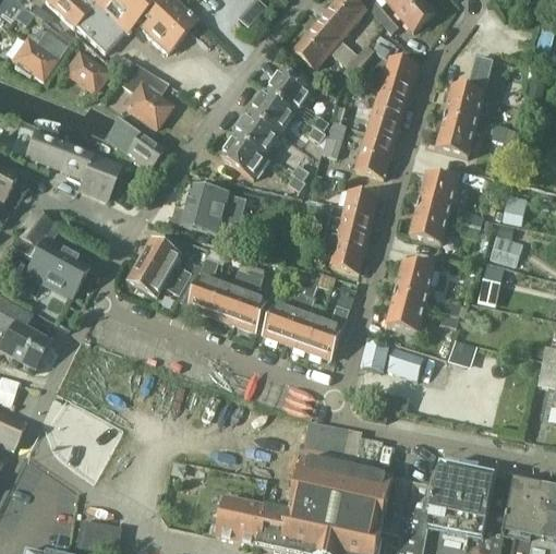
[(43,0),(71,26),(73,25),(103,53),(111,45),(123,33),(133,23),(166,53),(191,26),(194,23),(169,0),(43,0)]
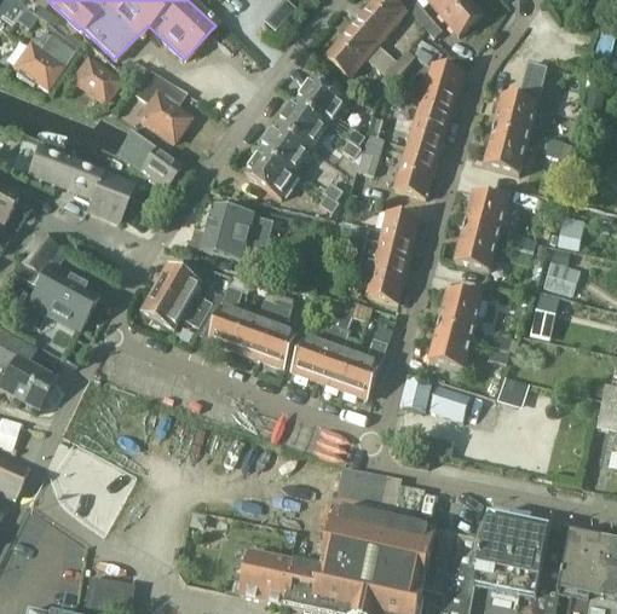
[(281,0),(272,10),(283,19),(293,9),(283,0),(281,0)]
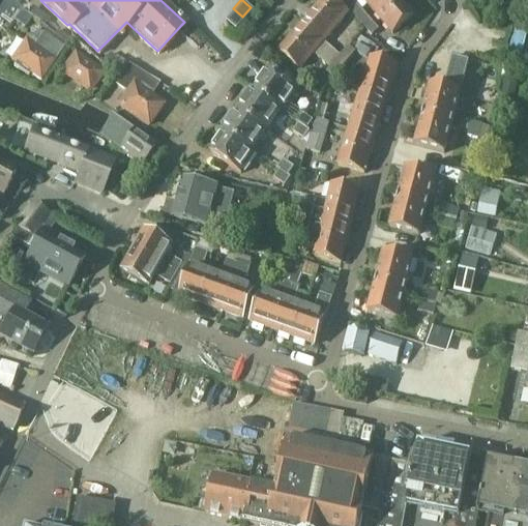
[(318,0),(301,20),(340,52),(347,42),(329,28),(346,9),(334,0),(318,0)]
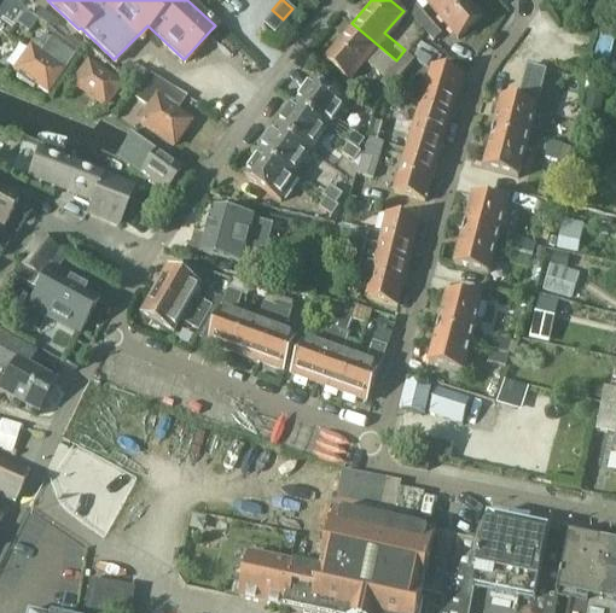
[(400,0),(412,13),(419,7),(413,0),(400,0)]
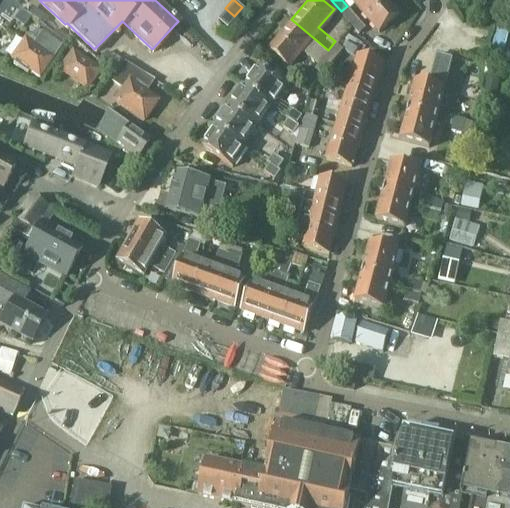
[(396,11),(386,0),(354,0),(377,27),(396,11)]
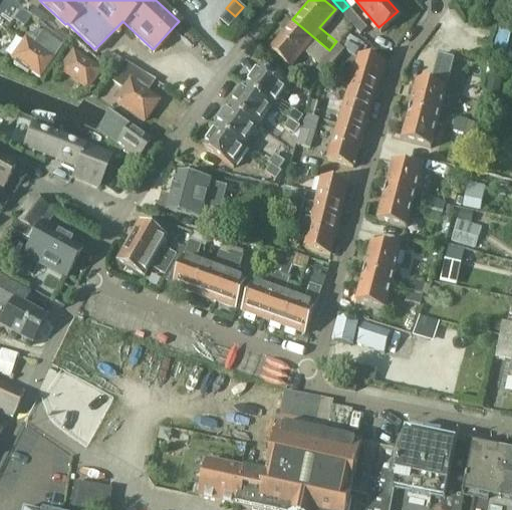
[(511,7),(500,5),(497,17),(511,19),(511,7)]
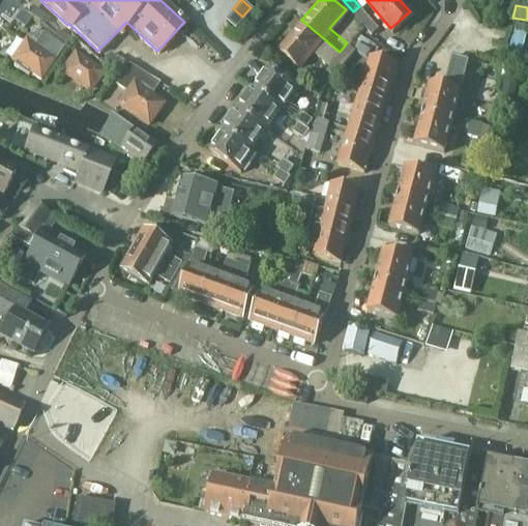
[(20,6),(12,17),(23,25),(30,13),(20,6)]
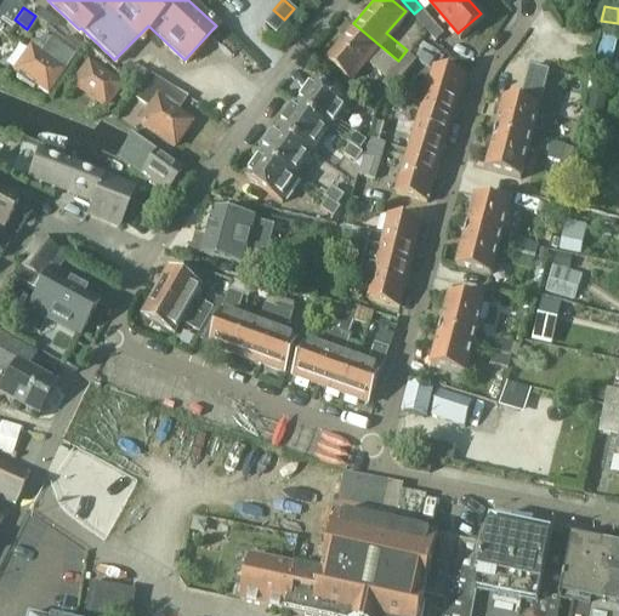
[(439,30),(421,7),(414,13),(433,36),(439,30)]
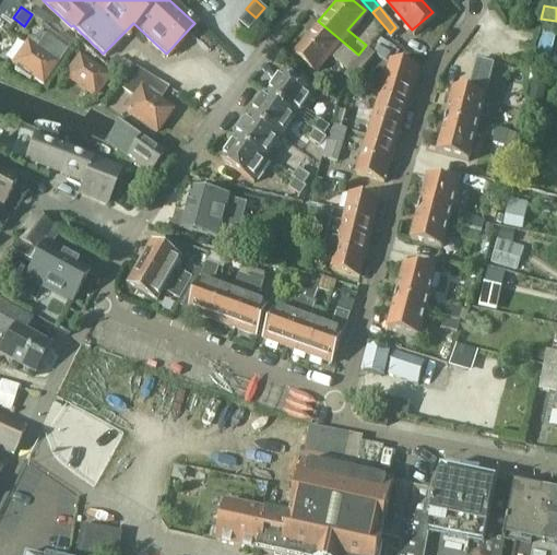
[(351,80),(352,79),(366,62),(358,55),(318,21),(293,50),(315,69),(328,54),(345,69),(341,72),(351,80)]
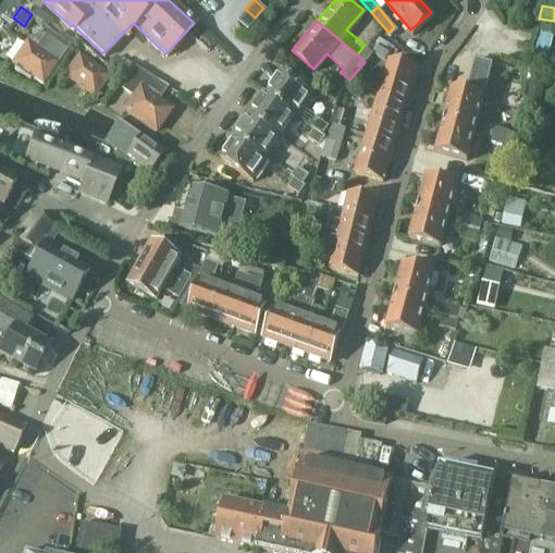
[(44,82),(70,44),(52,32),(47,27),(35,44),(27,39),(13,60),(24,68),(22,71),(31,76),(33,74),(44,82)]
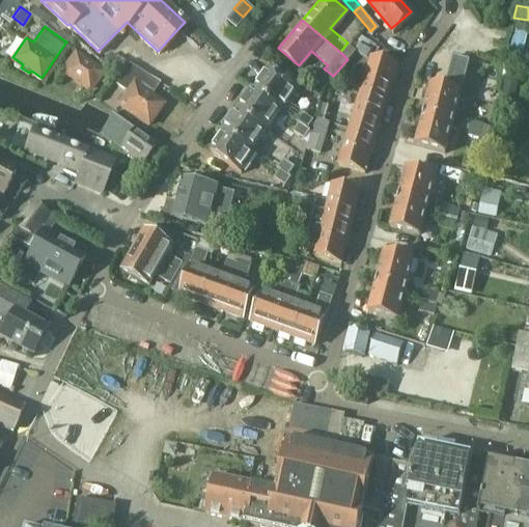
[(56,26),(53,31),(63,38),(66,33),(56,26)]
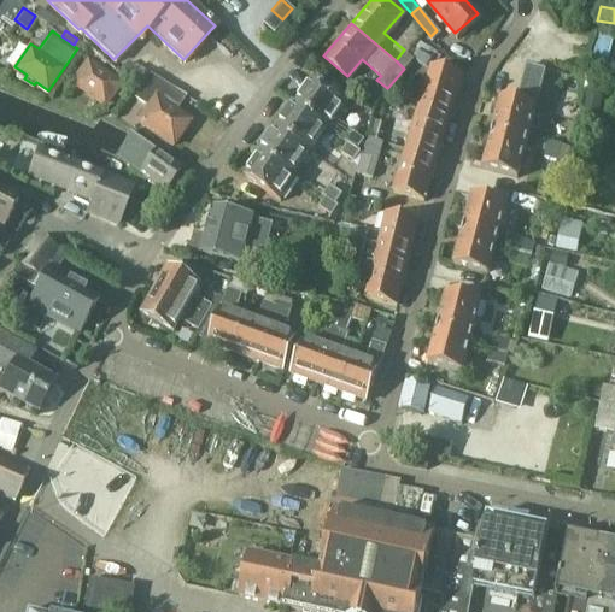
[(604,69),(611,36),(593,33),(587,64),(604,69)]
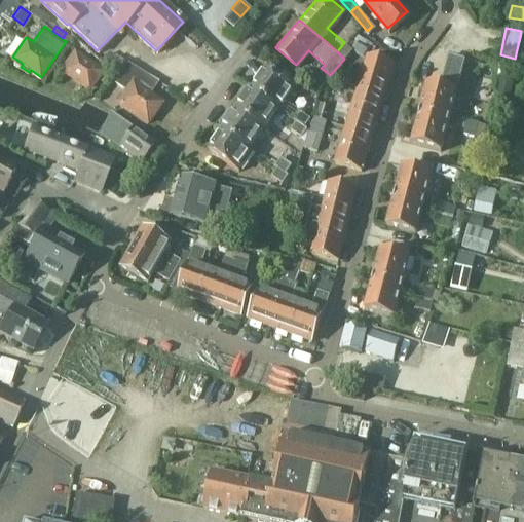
[(344,59),(351,49),(344,42),(337,51),(344,59)]
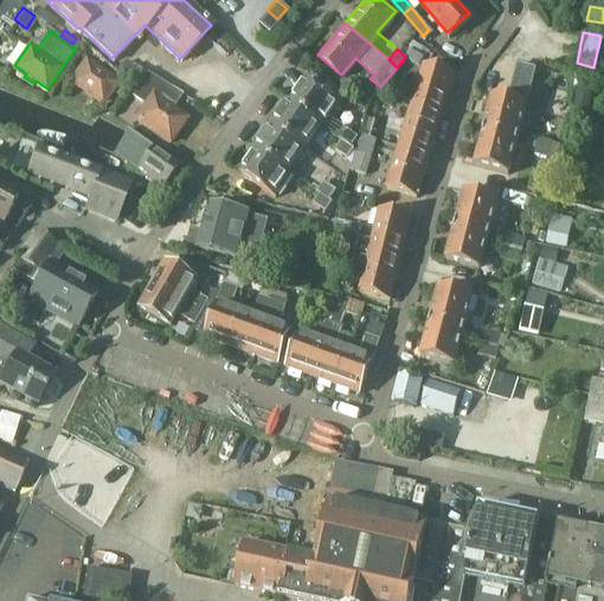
[(119,81),(83,57),(69,77),(100,98),(109,85),(113,89),(119,81)]
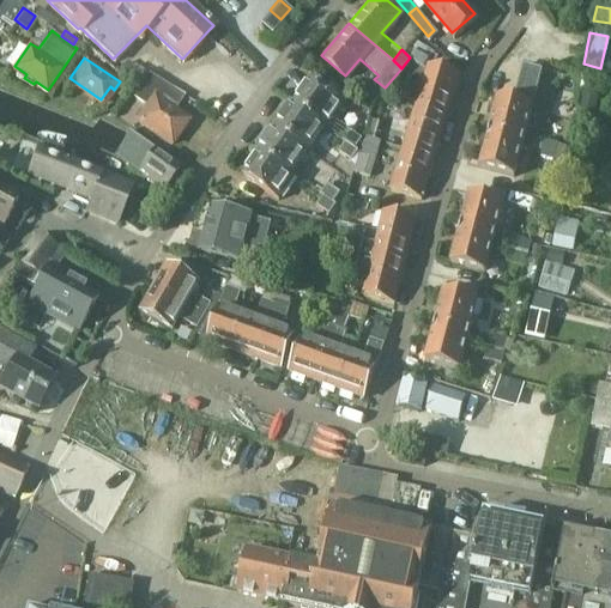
[(144,71),(133,61),(121,74),(131,83),(144,71)]
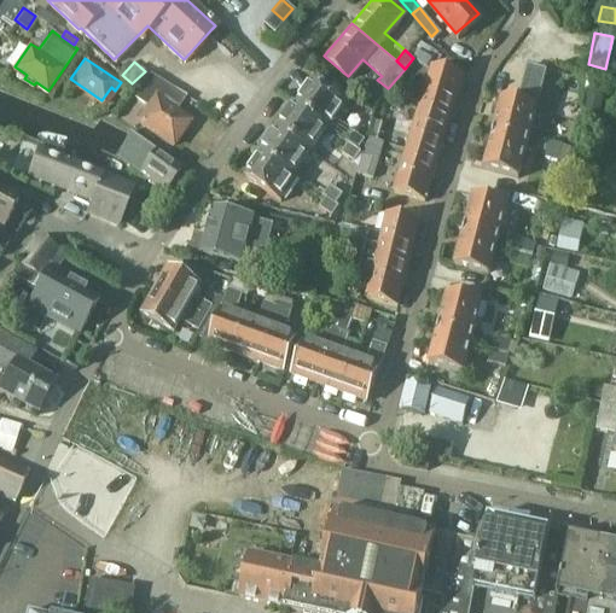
[(490,136),(506,141),(510,128),(528,133),(545,66),(526,62),(517,99),(501,95),(490,136)]
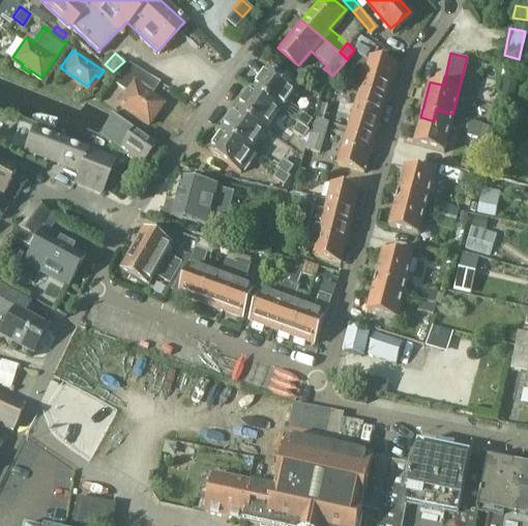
[(393,61),(369,54),(358,88),(383,97),(393,61)]
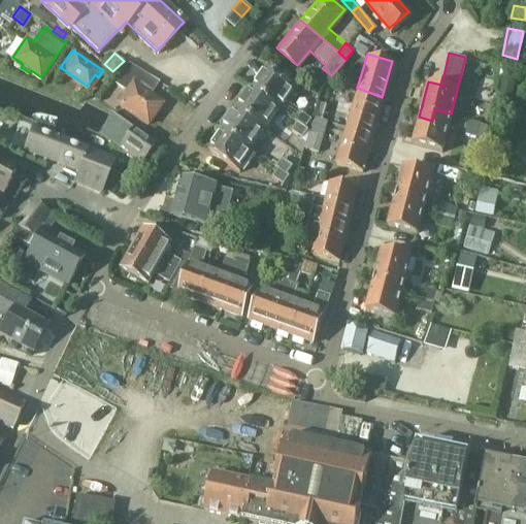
[(296,90),(265,68),(252,87),(277,106),(282,109),(296,90)]
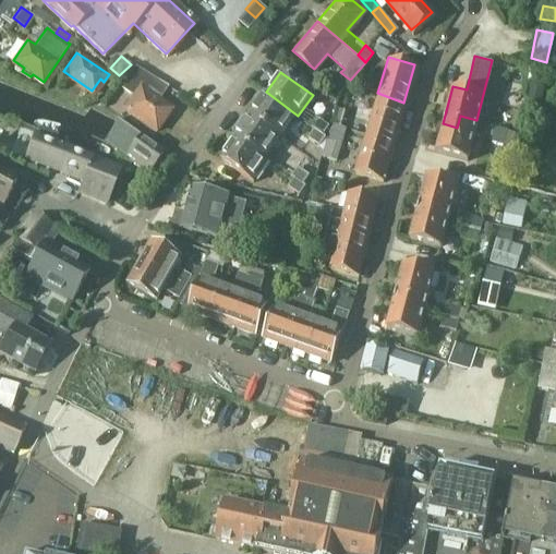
[(125,108),(155,129),(170,107),(140,86),(140,87),(125,77),(120,86),(134,96),(125,108)]
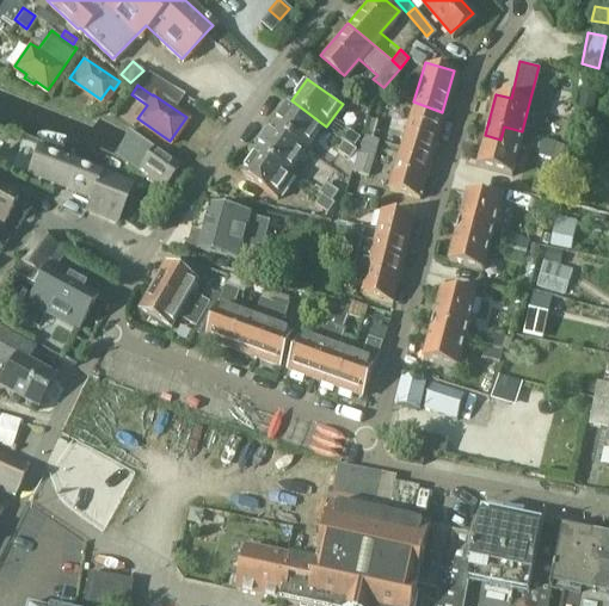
[(288,98),(271,122),(305,146),(321,123),(291,100),(288,98)]
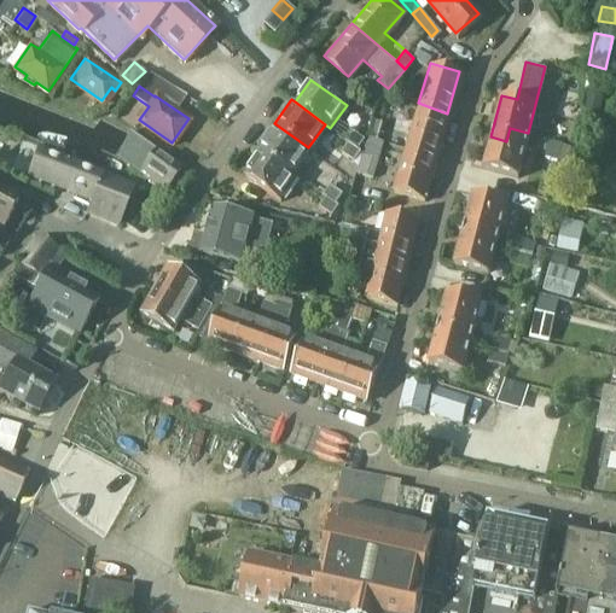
[(596,114),(598,105),(593,101),(583,99),(581,111),(596,114)]
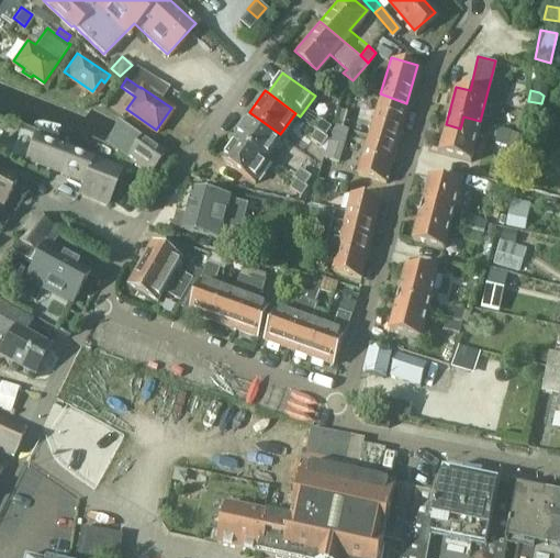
[(380,93),(368,133),(395,141),(406,103),(380,93)]
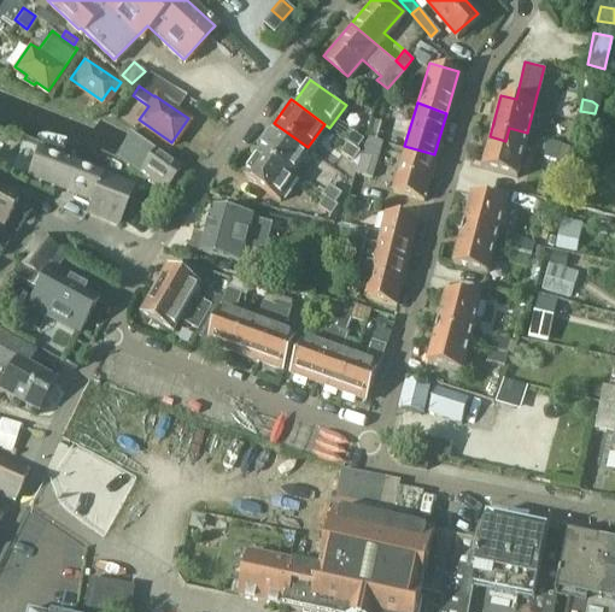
[(374,136),(379,118),(369,116),(363,134),(374,136)]
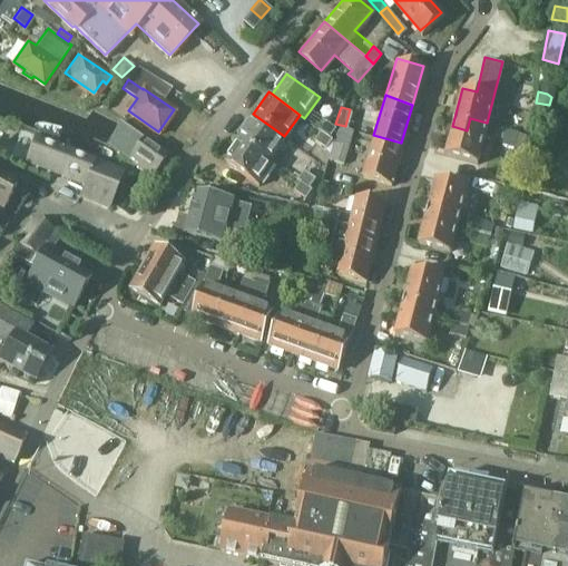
[(237,135),(241,137),(268,158),(271,156),(284,136),(253,114),(237,135)]
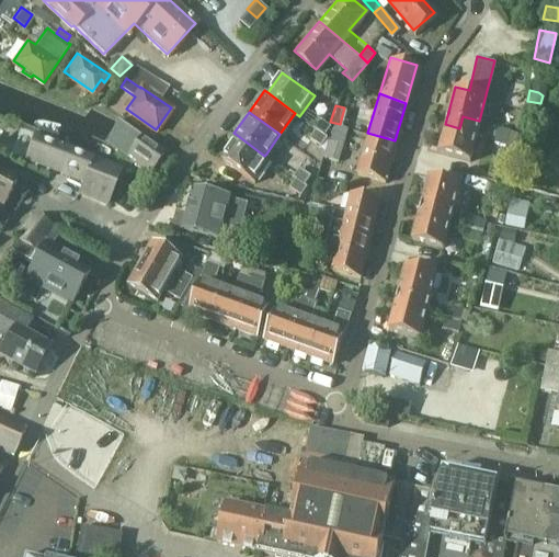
[(479,121),(463,116),(459,128),(445,124),(438,151),(469,159),(479,121)]
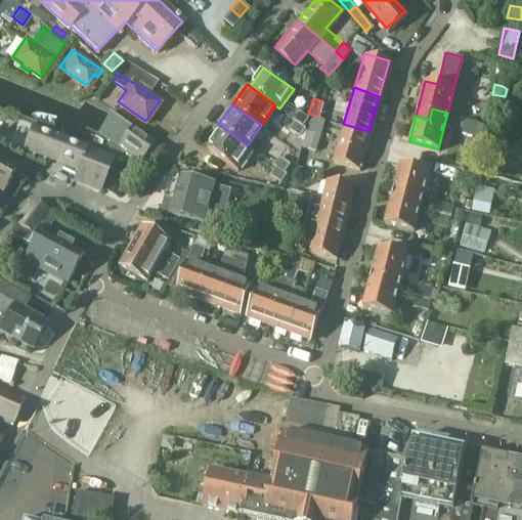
[(294,119),(301,125),(307,117),(297,110),(291,118),(294,119)]
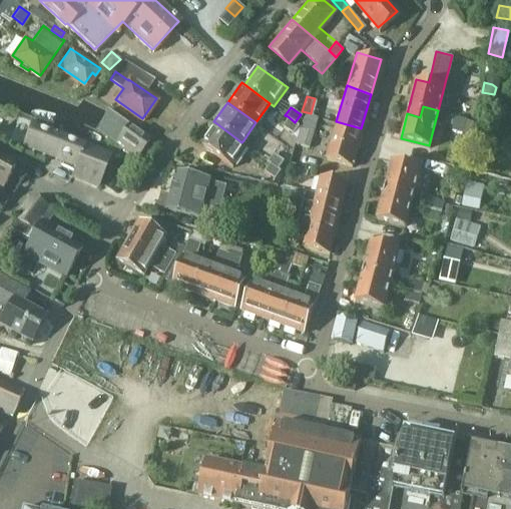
[(316,115),(311,113),(302,111),(293,141),(301,143),(308,145),(316,115)]
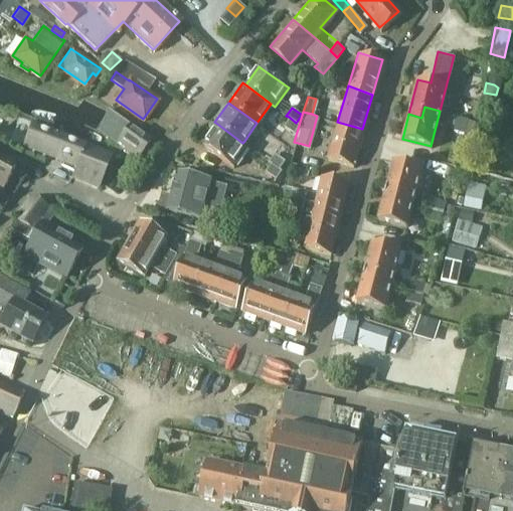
[(463,132),(471,134),(475,121),(467,119),(468,118),(456,115),(456,116),(448,114),(446,122),(453,124),(452,129),(455,130),(454,132),(463,134),(463,132)]
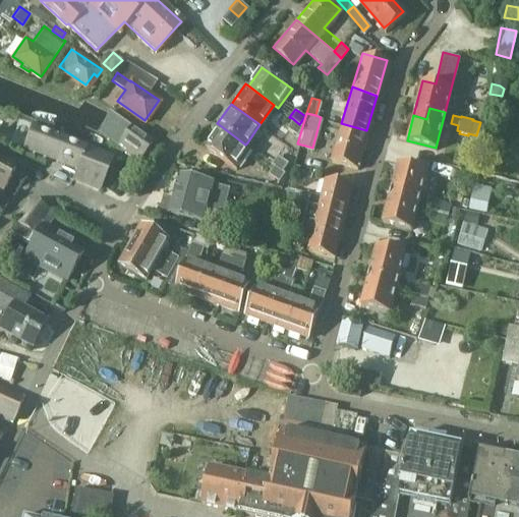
[(129,150),(137,156),(150,138),(129,124),(128,125),(115,116),(105,131),(119,140),(118,141),(125,147),(123,149),(127,152),(129,150)]
